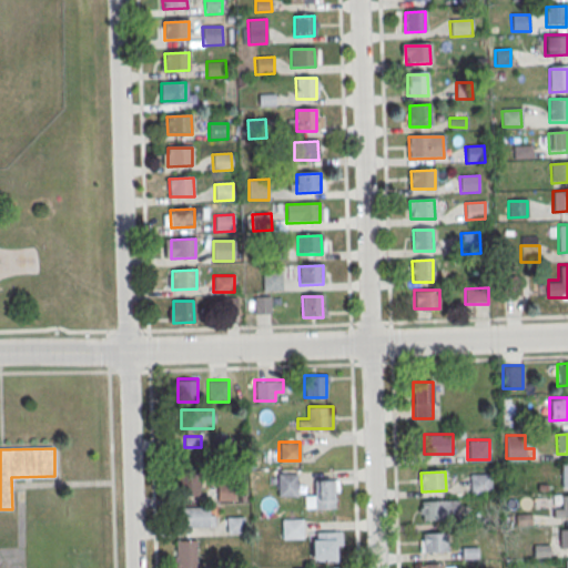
[(296,473),(277,473),(277,495),(296,495),(296,473)]
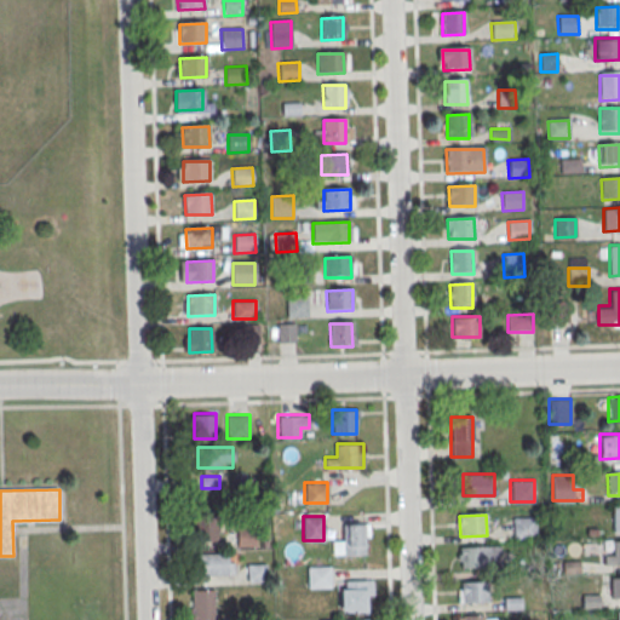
[(197,517),(197,539),(217,539),(217,517),(197,517)]
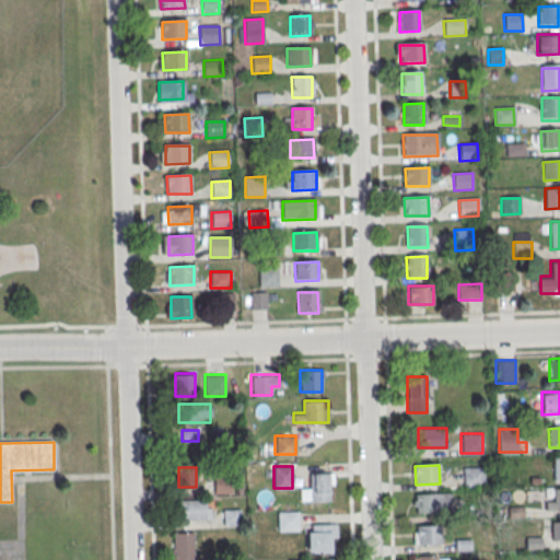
[(463,486),(483,486),(483,467),(463,467),(463,486)]
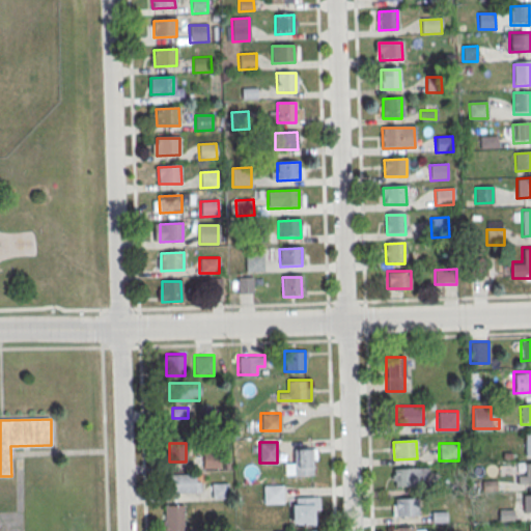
[(315,448),(294,448),(294,462),(284,462),(284,475),(315,475),(315,448)]
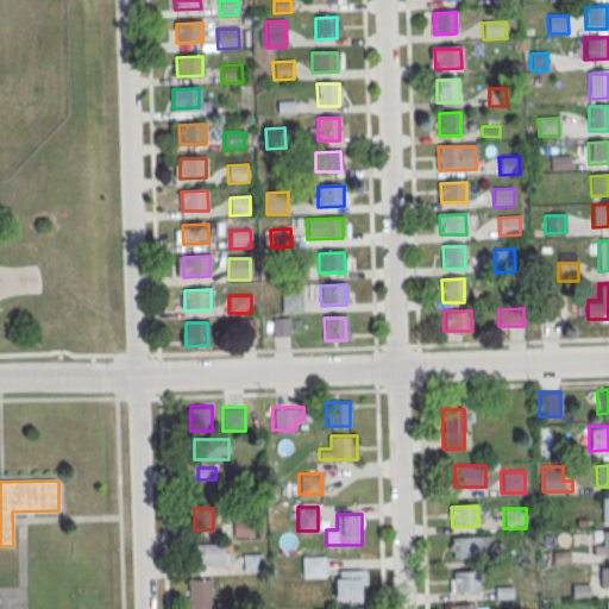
[(251,535),(251,520),(232,520),(232,535),(251,535)]
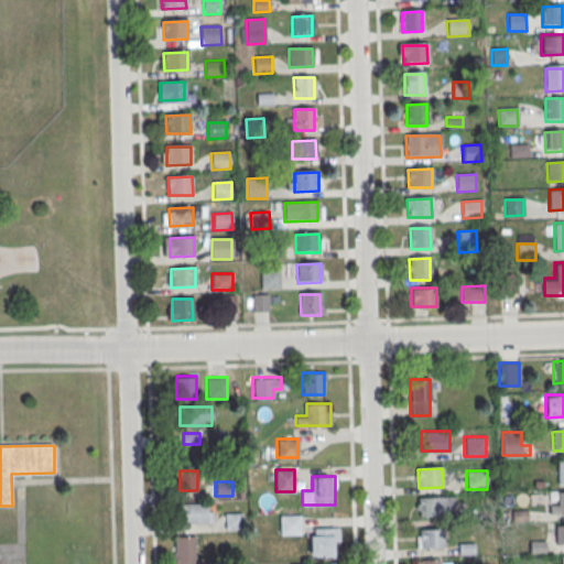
[(563,490),(557,490),(557,502),(549,502),(549,513),(563,512),(563,490)]
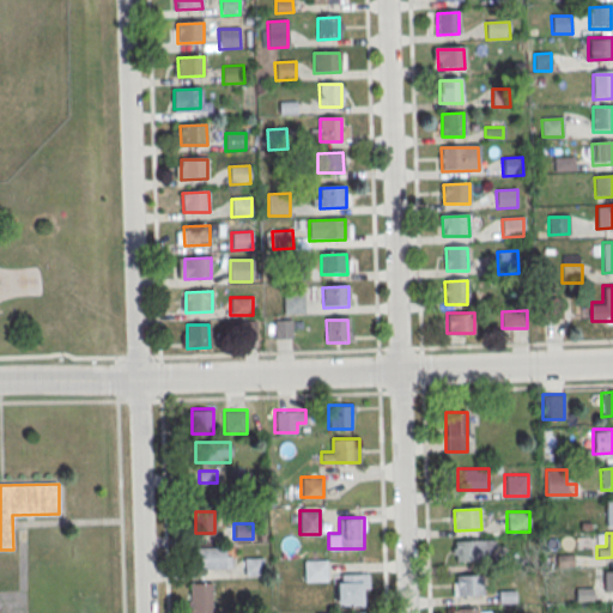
[(455,542),(481,541),(483,562),(456,563),(455,542)]
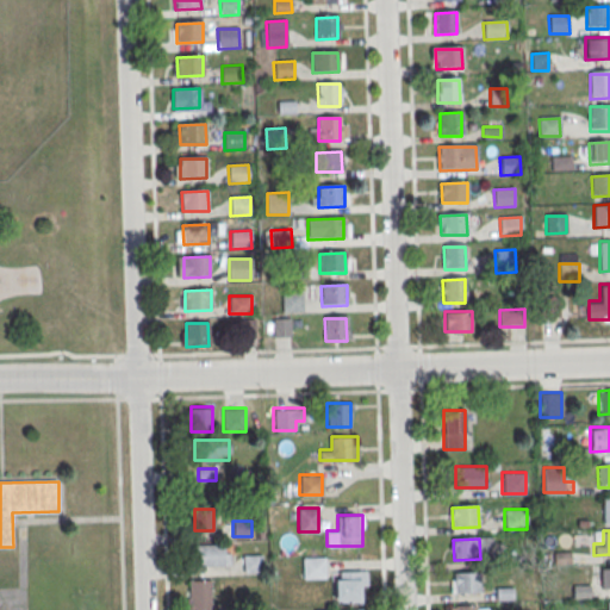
[(232,543),(197,543),(197,565),(232,565),(232,543)]
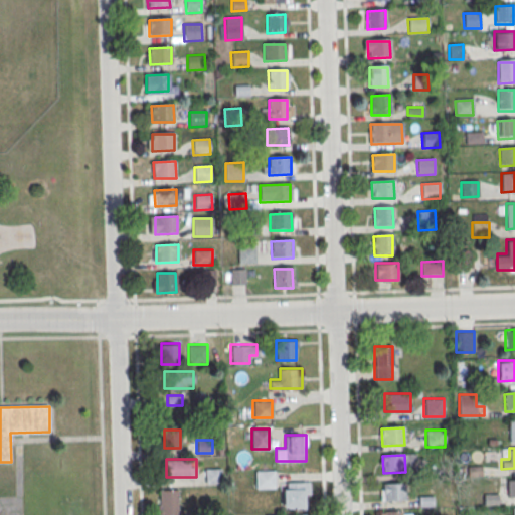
[(204,482),(220,482),(220,469),(204,469),(204,482)]
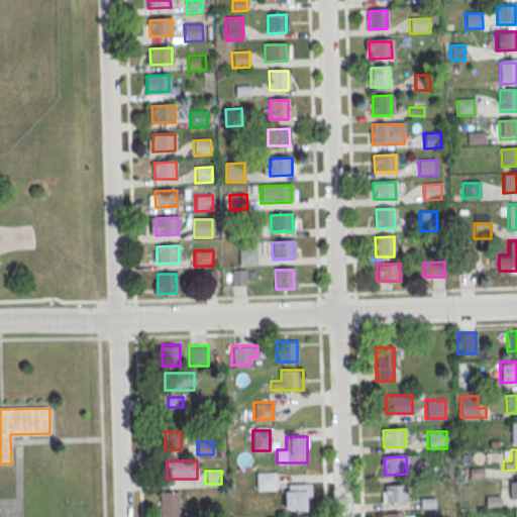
[(255,472),(255,489),(275,489),(275,472),(255,472)]
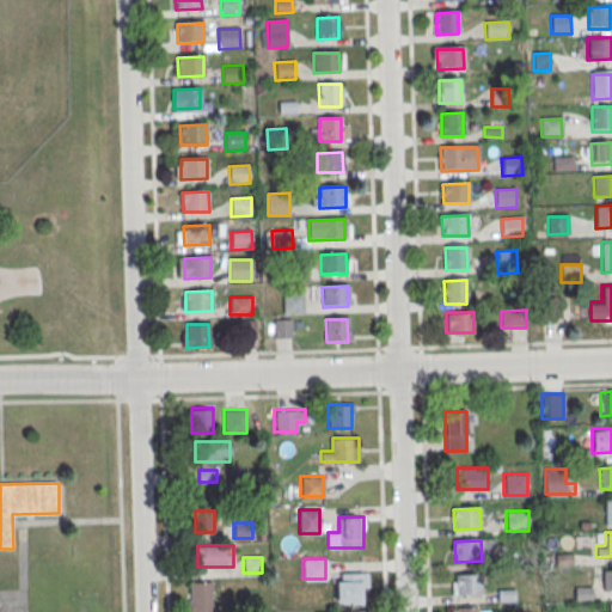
[(454,576),(481,575),(482,595),(456,597),(454,576)]
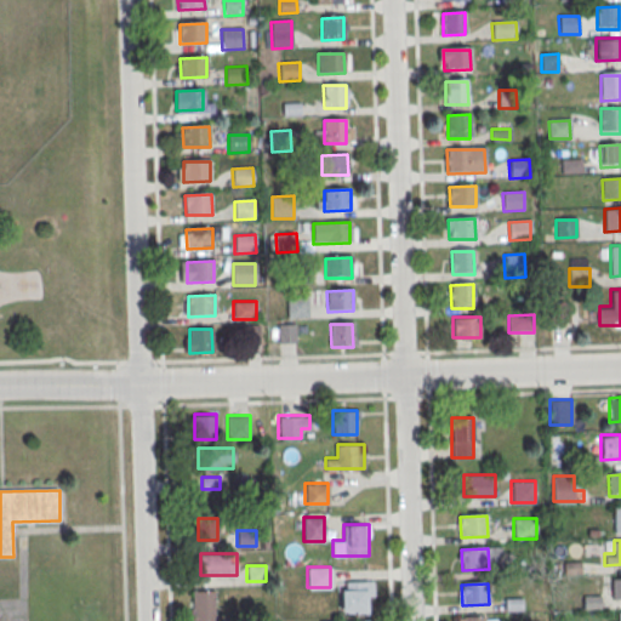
[(214,620),(214,590),(191,590),(191,620),(214,620)]
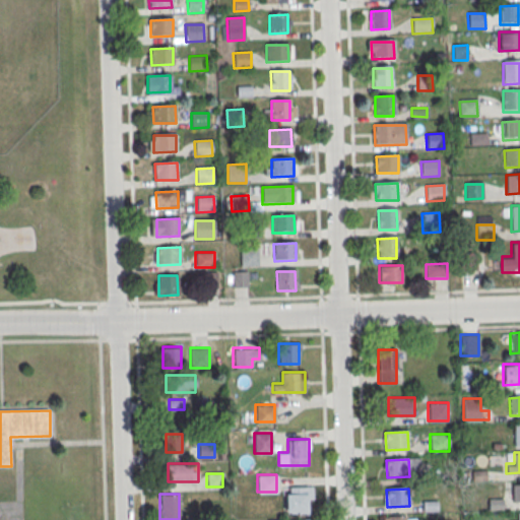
[(284,497),(307,496),(307,514),(285,514),(284,497)]
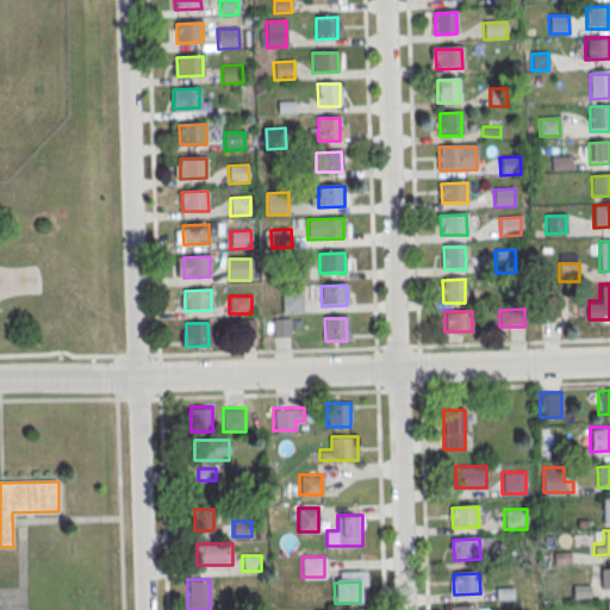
[(564,586),(564,597),(589,597),(589,586),(564,586)]
